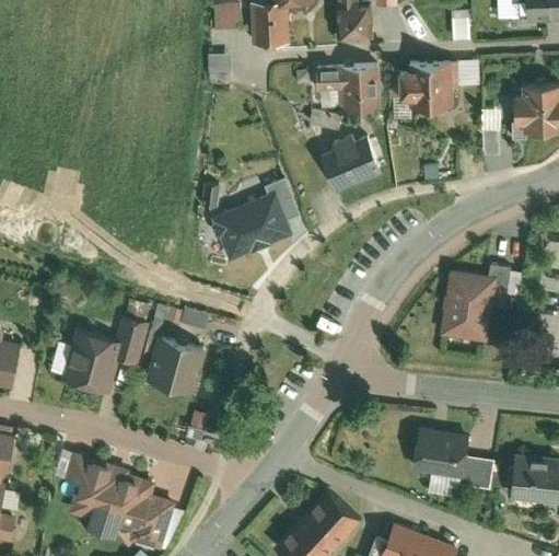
[(242,26),(241,0),(213,0),(214,26),(242,26)]
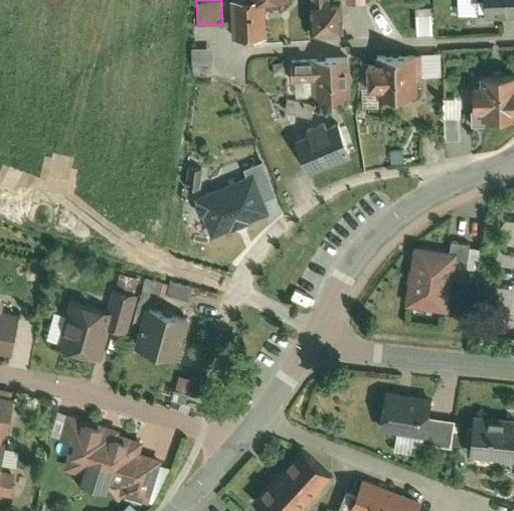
[(232,0),(234,37),(270,36),(269,0),(232,0)]
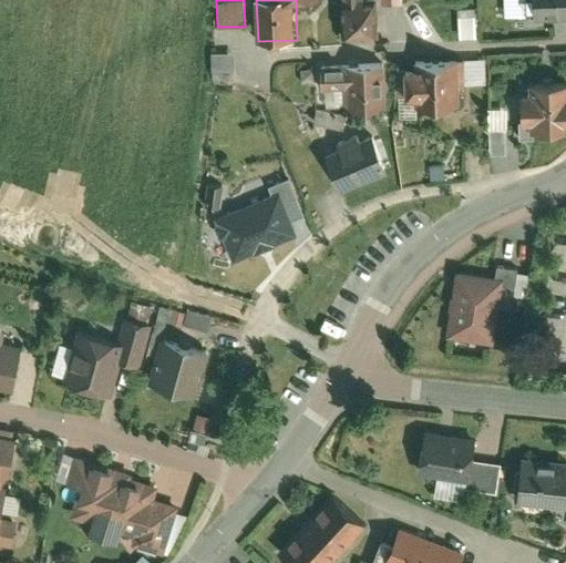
[(364,0),(342,0),(343,34),(377,33),(376,1),(364,2),(364,0)]
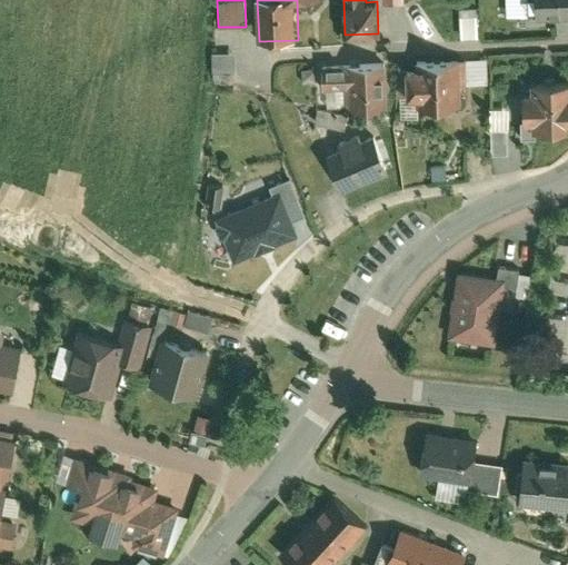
[(567,0),(520,0),(520,19),(529,19),(529,21),(567,20),(567,0)]
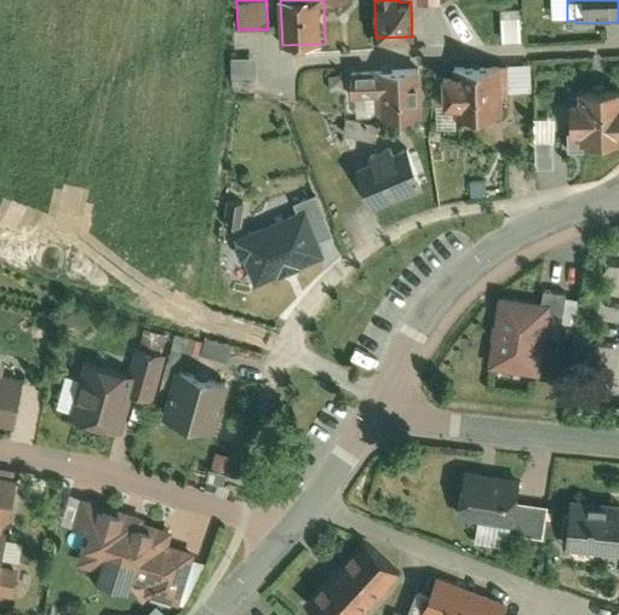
[(502,41),(521,40),(520,9),(500,10),(502,41)]
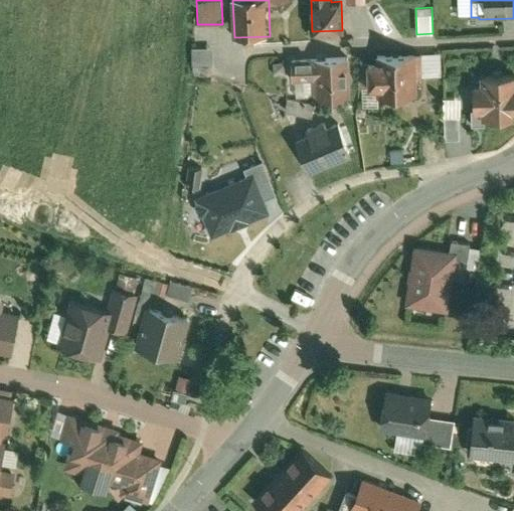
[(213,64),(212,47),(195,48),(196,65),(213,64)]
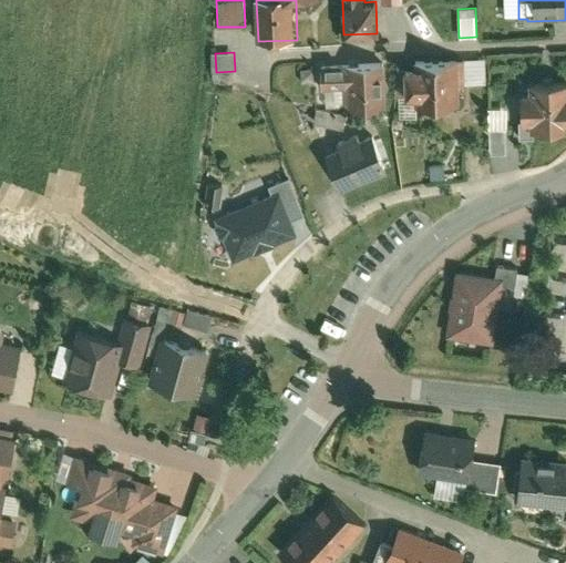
[(461,90),(461,60),(404,61),(404,70),(395,70),(395,101),(404,101),(404,109),(453,108),(453,91),(461,90)]
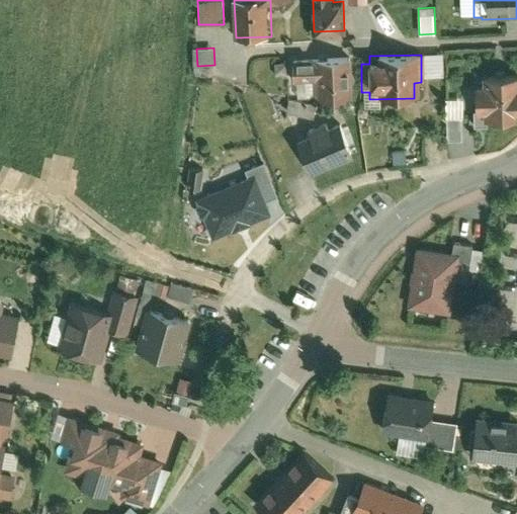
[(347,100),(345,58),(287,61),(288,84),(310,83),(311,101),(347,100)]
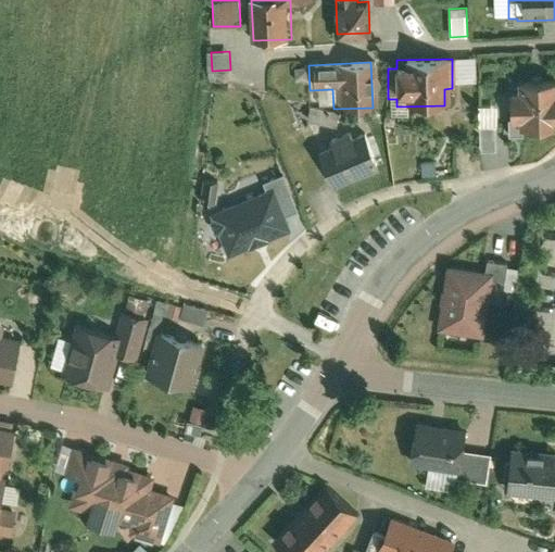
[(554,83),(507,83),(507,93),(502,93),(503,122),(512,122),(512,132),(550,130),(550,122),(554,122),(554,83)]
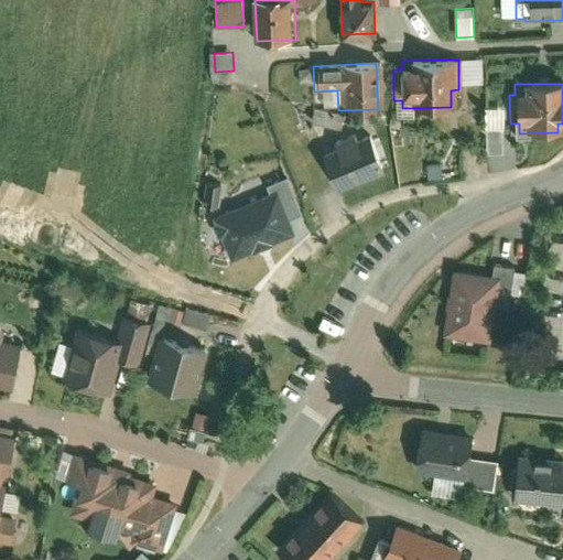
[(485,109),(488,154),(504,153),(500,108),(485,109)]
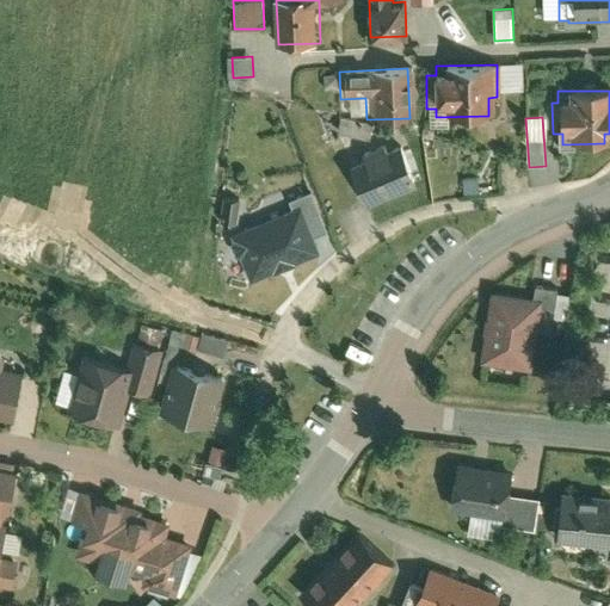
[(344,168),(362,210),(414,187),(396,146),(382,153),(379,143),(355,154),(358,162),(344,168)]
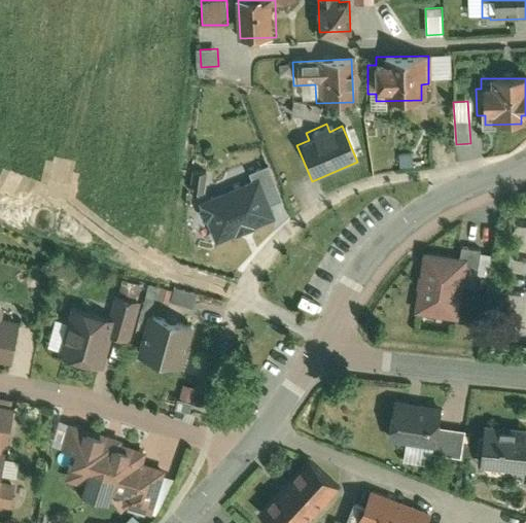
[(252,175),(256,184),(259,183),(269,207),(283,202),(270,168),(252,175)]
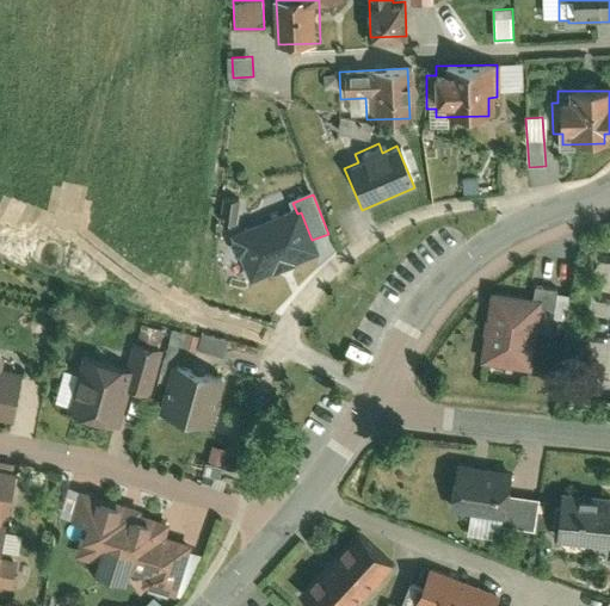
[(227,199),(226,223),(239,223),(240,199),(227,199)]
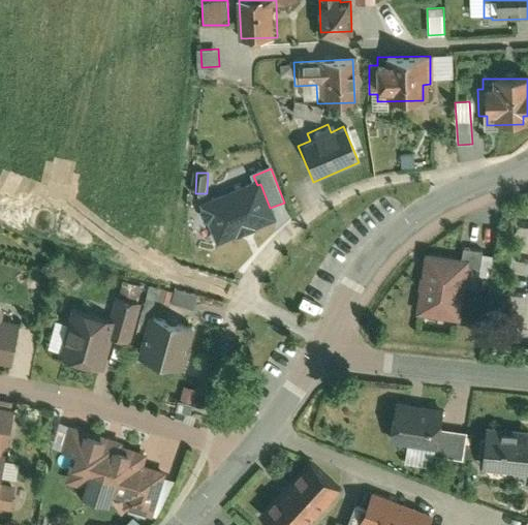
[(218,240),(274,217),(270,208),(260,184),(257,185),(205,207),(218,240)]
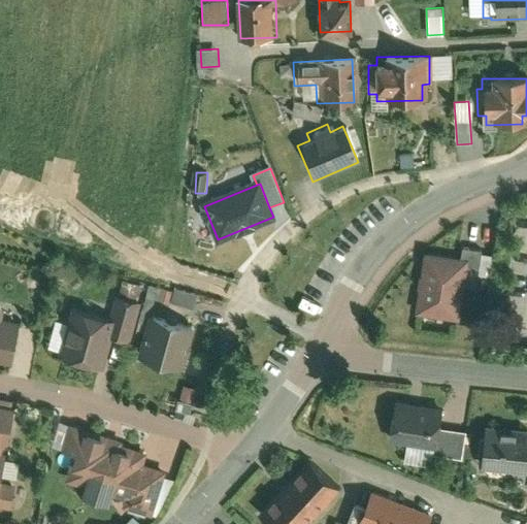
[(465,249),(464,258),(470,259),(466,285),(490,288),(494,256),(483,255),(484,252),(465,249)]
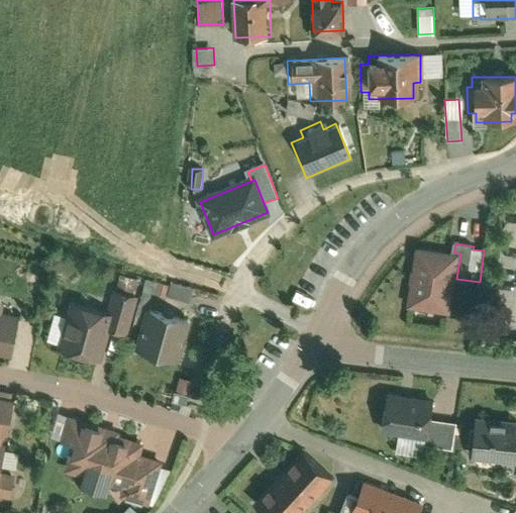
[(456,279),(460,253),(454,252),(418,247),(410,305),(451,311),(456,279)]
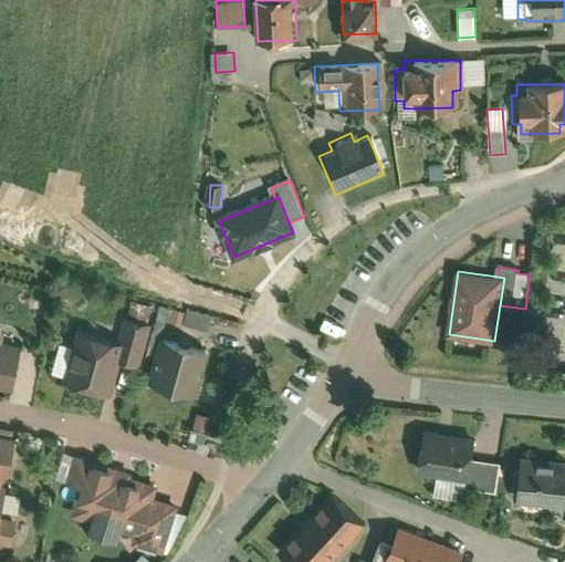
[(169,329),(180,333),(186,320),(174,315),(169,329)]
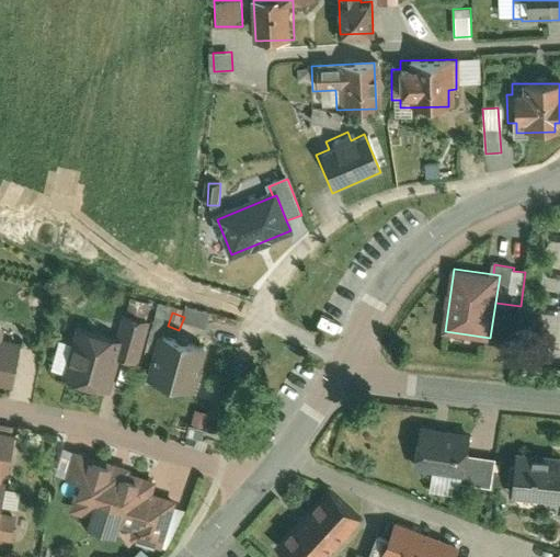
[(150,324),(125,315),(116,339),(124,341),(120,356),(137,362),(150,324)]
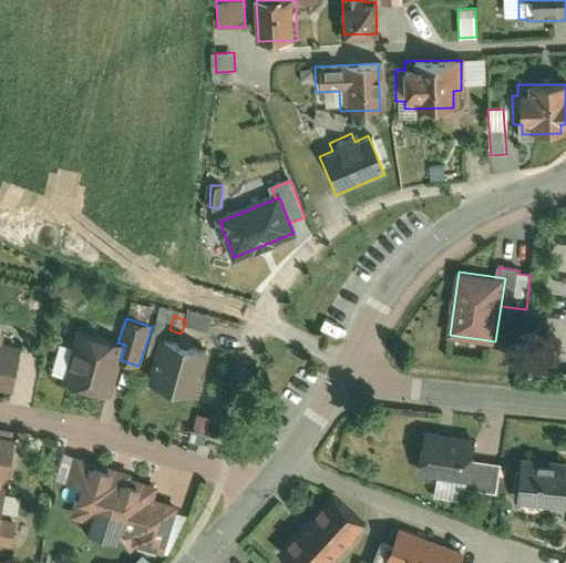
[(9,333),(0,330),(0,388),(14,391),(22,348),(7,345),(9,333)]
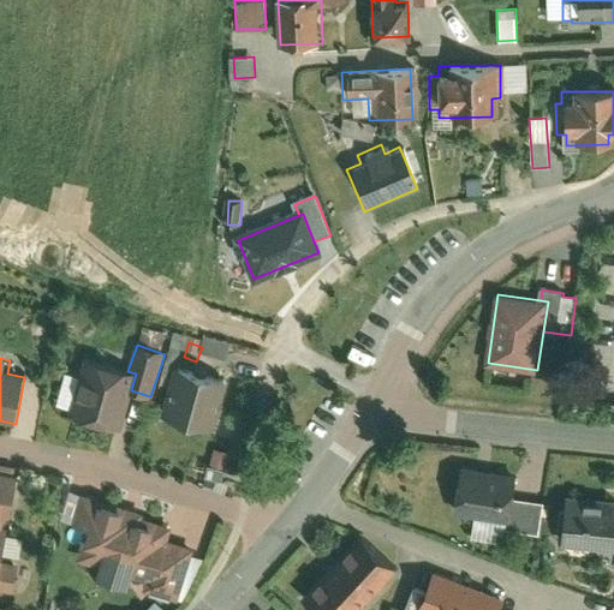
[(127,371),(87,360),(72,416),(121,429),(131,390),(136,374),(127,371)]
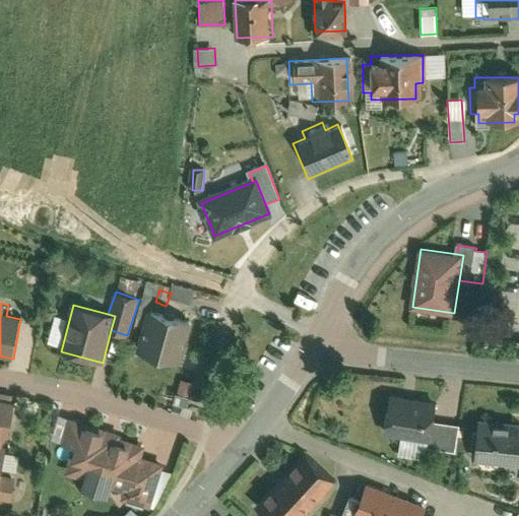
[(193,322),(150,310),(139,353),(166,362),(168,352),(183,357),(193,322)]
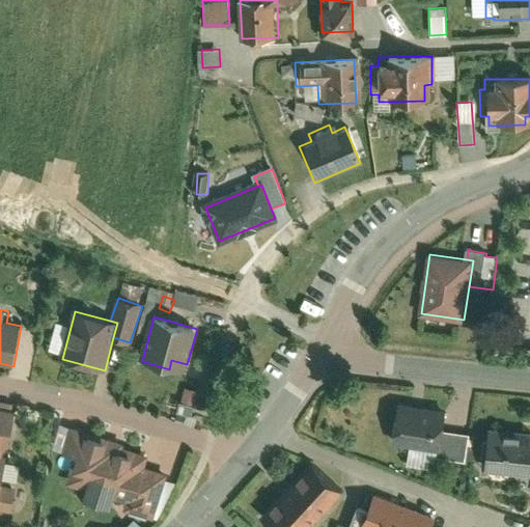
[(185,390),(182,405),(194,407),(197,392),(185,390)]
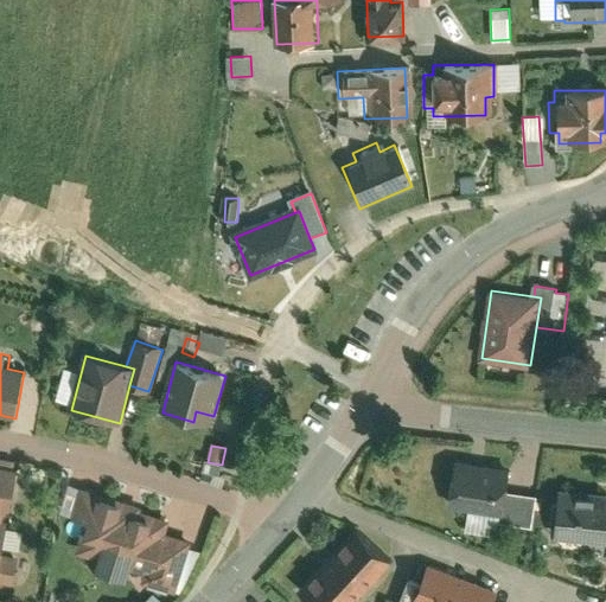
[(505,471),(451,461),(442,508),(463,512),(498,518),(502,495),(505,471)]
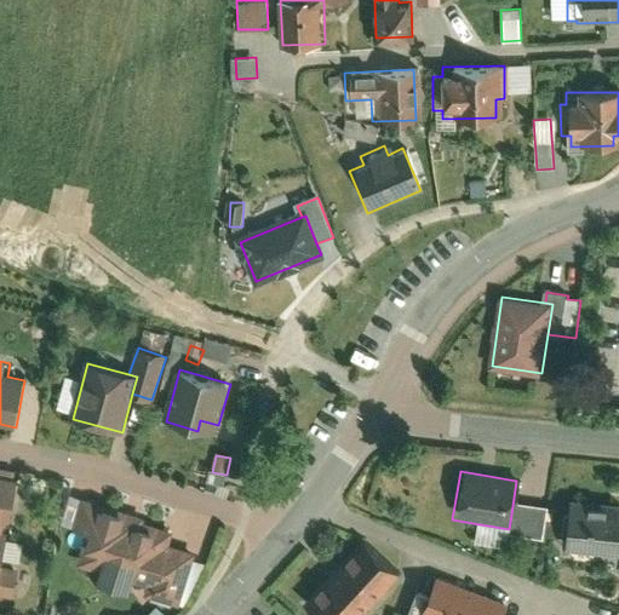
[(21,477),(0,472),(0,598),(15,602),(19,572),(4,568),(21,477)]
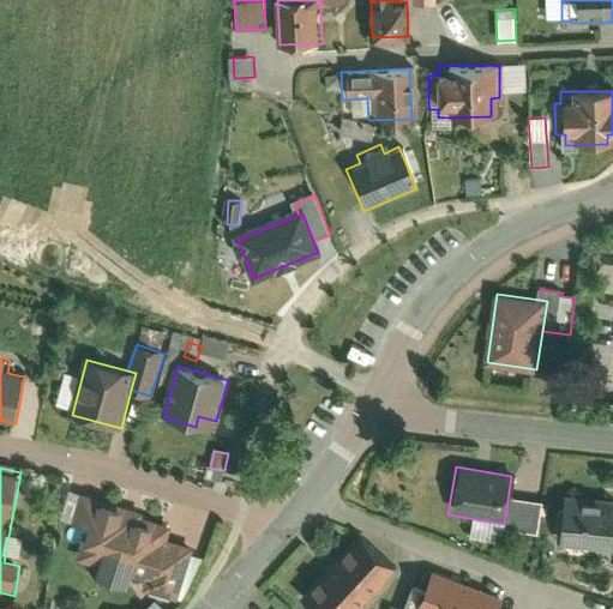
[(91,530),(98,506),(100,501),(71,493),(62,522),(91,530)]
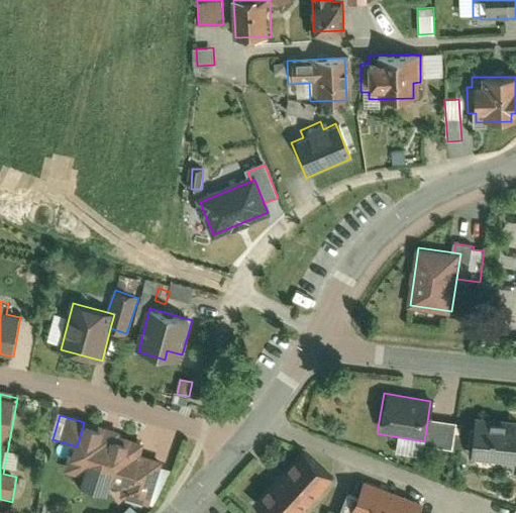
[(515,423),(475,418),(470,460),(500,464),(498,482),(515,484),(515,465),(512,465),(513,462),(515,436),(515,423)]
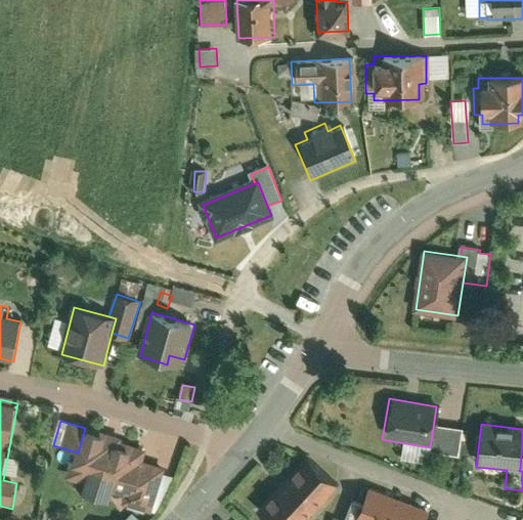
[(430,447),(429,456),(454,460),(459,432),(433,428),(430,447)]
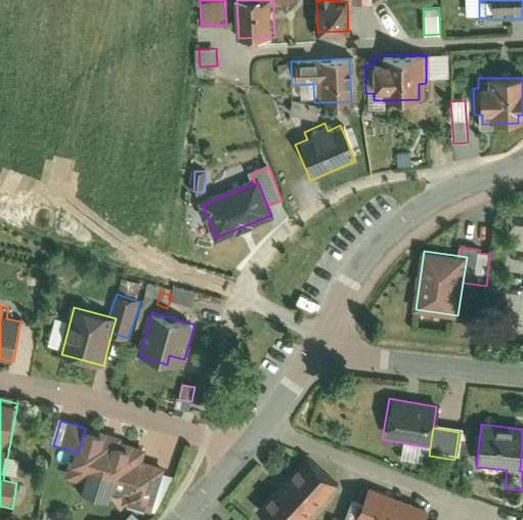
[(107,438),(84,432),(78,452),(70,479),(93,486),(96,478),(131,488),(126,505),(151,512),(164,471),(141,465),(144,455),(106,442),(107,438)]
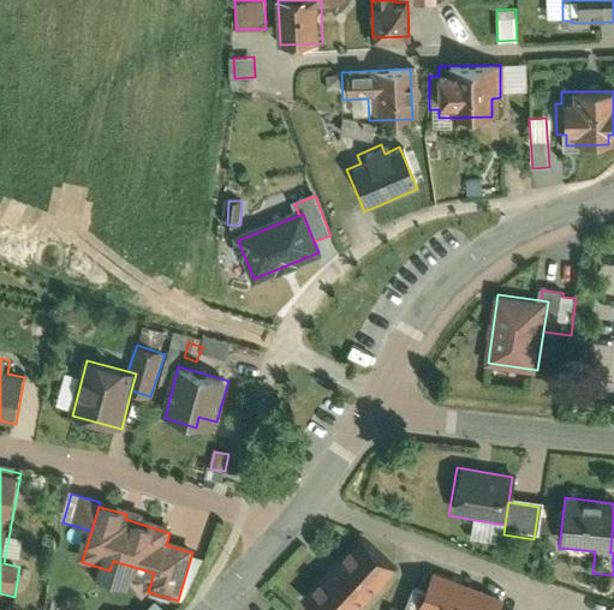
[(505,525),(469,519),(464,543),(490,548),(493,537),(499,538),(500,533),(504,534),(505,525)]
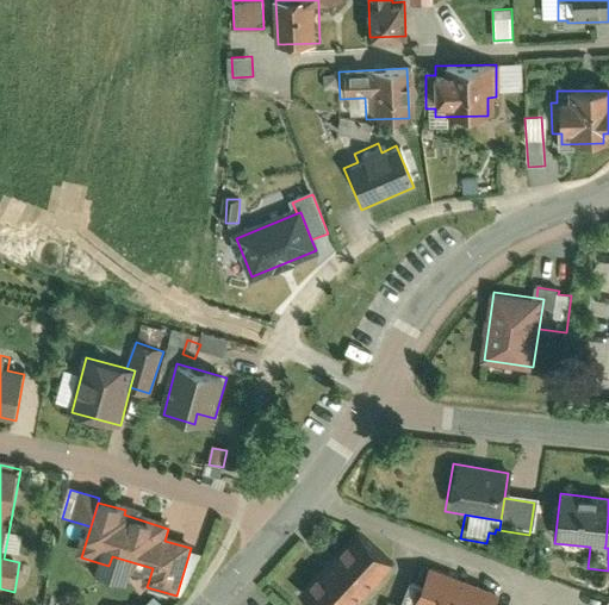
[(302,596),(311,604),(361,604),(397,569),(361,535),(302,596)]
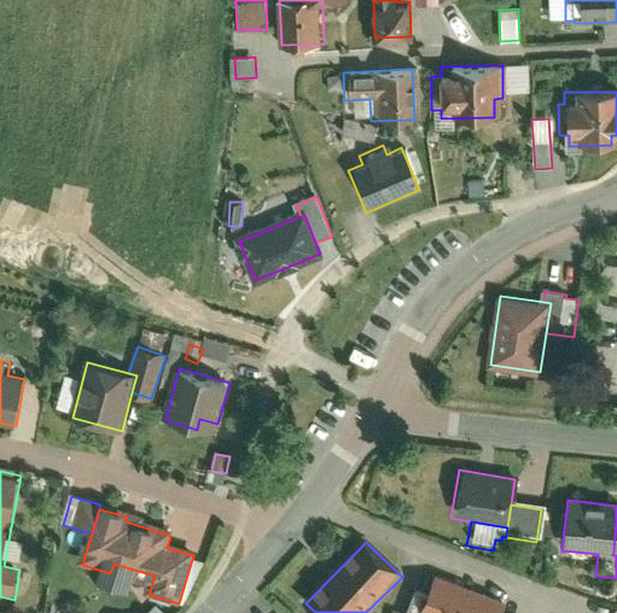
[(500,612),(504,606),(432,577),(423,601),(419,612),(500,612)]
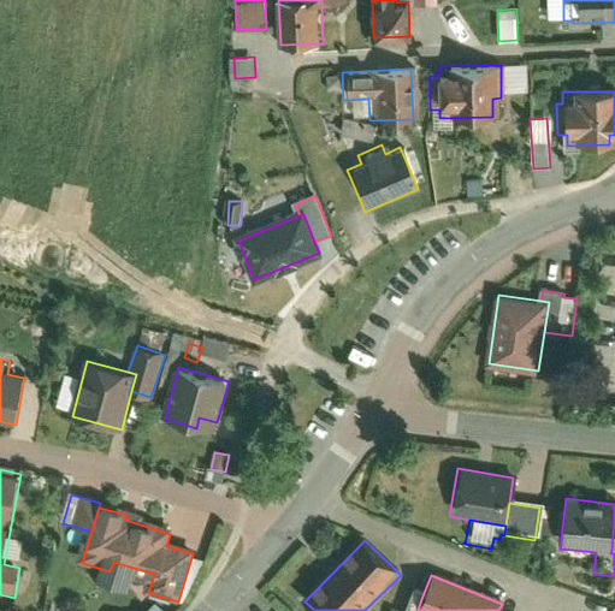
[(418,610),(421,599),(408,593),(401,610),(418,610)]
